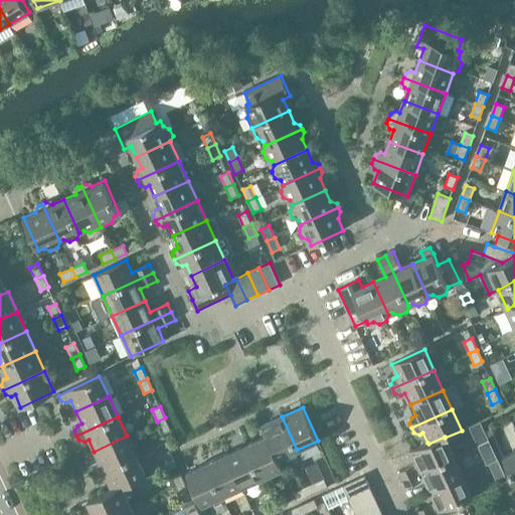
[(261,426),(266,436),(267,436),(278,459),(279,459),(297,450),(282,416),(261,426)]
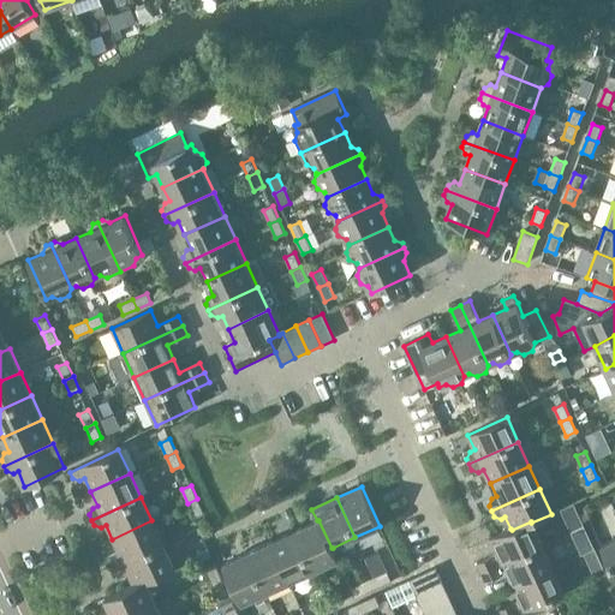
[(197,499),(187,503),(193,517),(203,513),(197,499)]
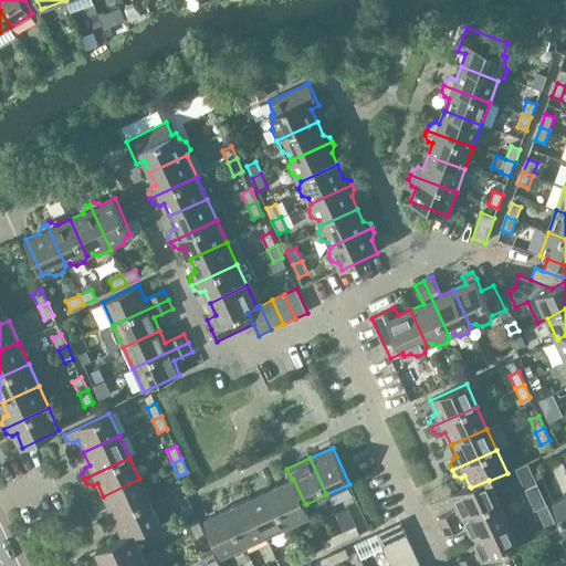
[(149,501),(139,479),(104,498),(109,509),(105,511),(102,517),(105,522),(149,501)]
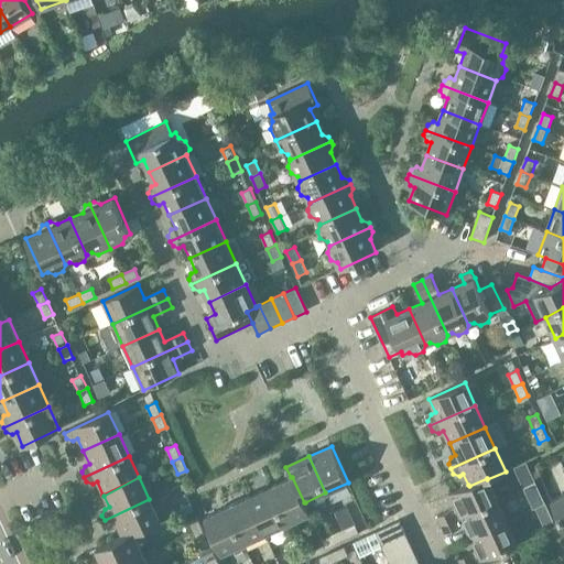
[(291,477),(270,487),(286,523),(310,512),(305,502),(304,502),(292,477),(291,477)]
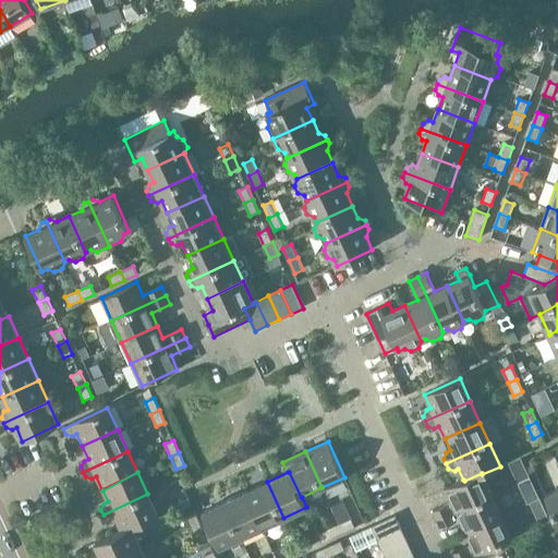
[(433,511),(437,520),(492,495),(482,474),(482,473),(464,481),(463,480),(446,488),(451,502),(433,511)]
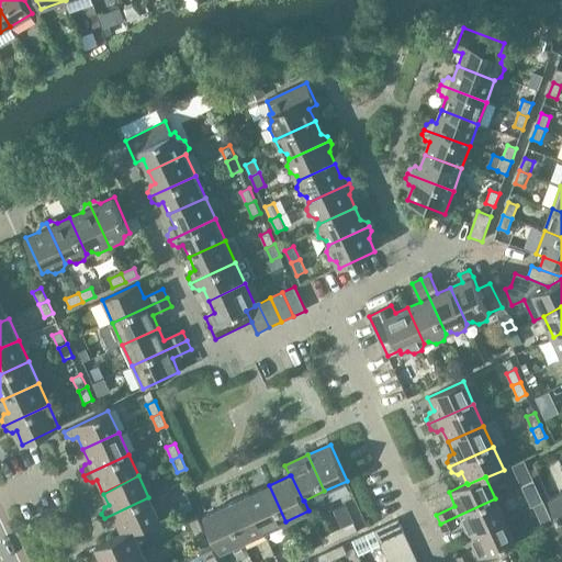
[(269,485),(247,495),(265,531),(285,521),(269,485)]
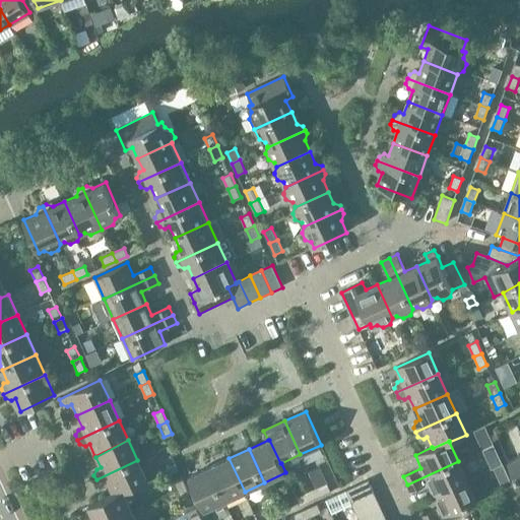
[(519,456),(508,462),(519,486),(519,494),(513,497),(518,507),(519,506),(519,456)]
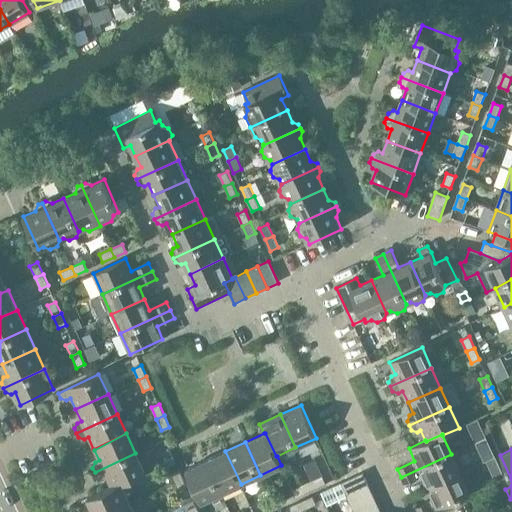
[(225,451),(206,460),(221,493),(241,484),(225,451)]
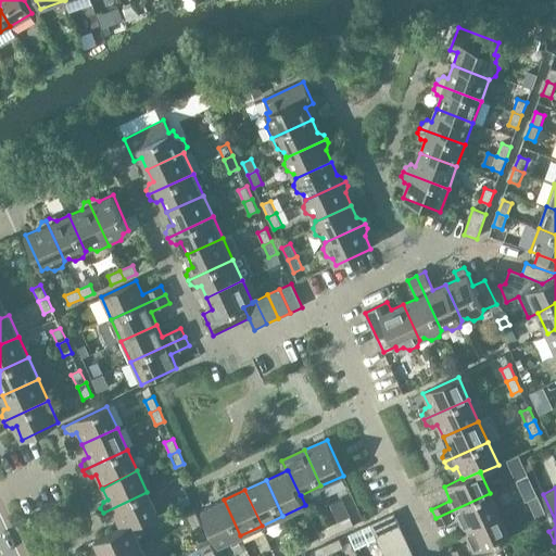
[(147,492),(103,513),(105,517),(111,520),(115,518),(121,529),(122,530),(130,526),(131,527),(158,515),(147,492)]
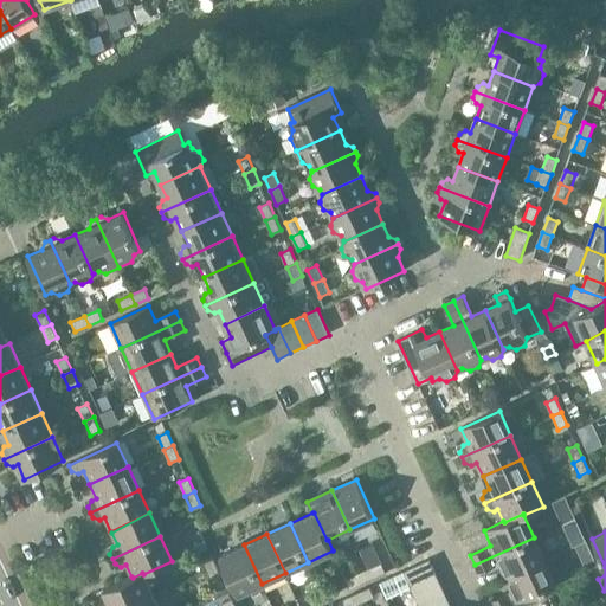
[(500,565),(505,578),(545,560),(534,537),(475,565),(479,574),(500,565)]
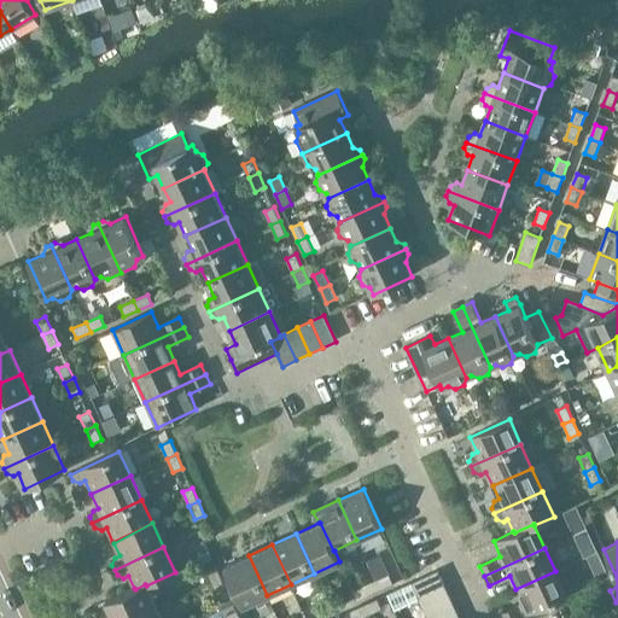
[(213,560),(208,551),(194,557),(198,566),(213,560)]
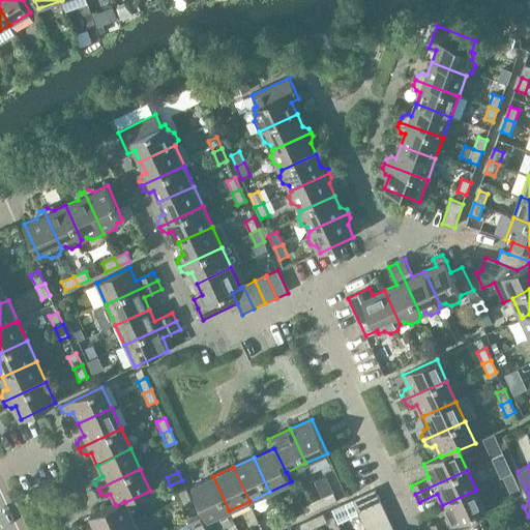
[(229,510),(213,476),(192,486),(207,520),(229,510)]
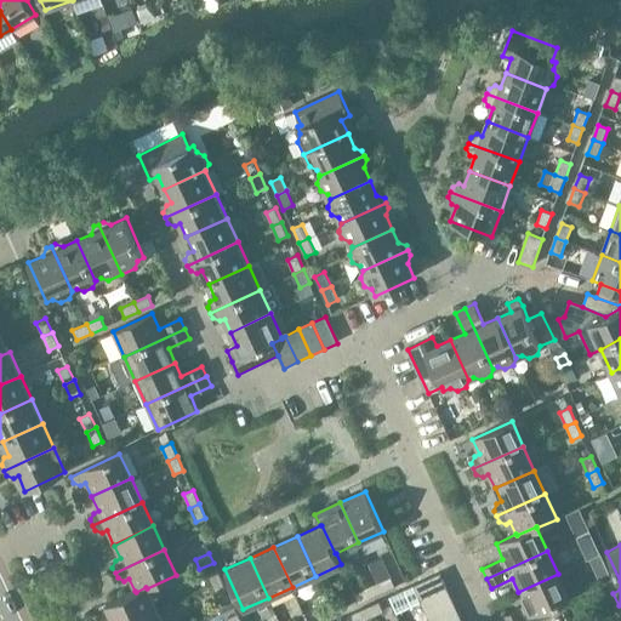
[(558,574),(518,592),(525,607),(505,616),(506,620),(522,620),(582,593),(570,569),(558,574)]
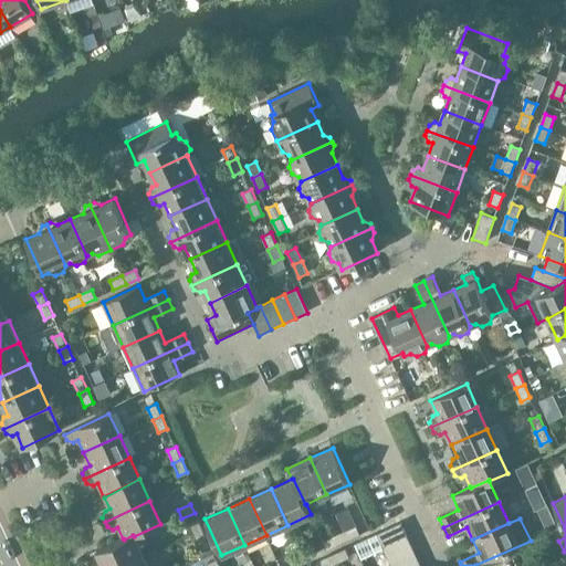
[(190,526),(196,538),(205,535),(199,522),(190,526)]
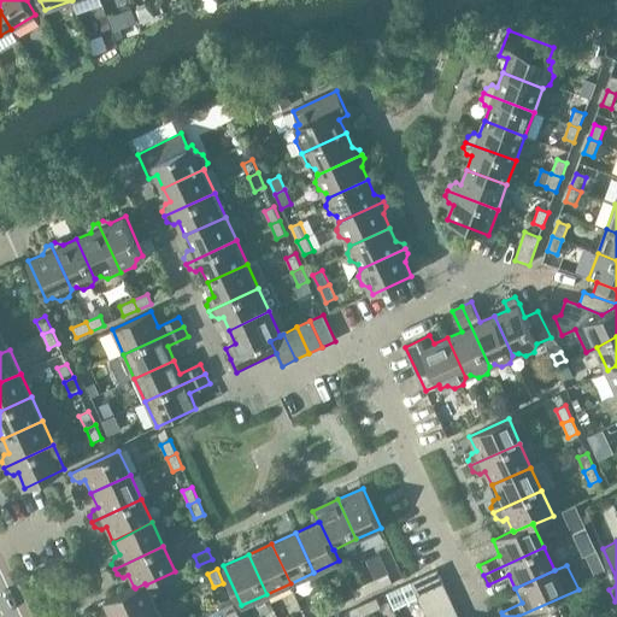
[(411,582),(417,595),(444,583),(436,570),(411,582)]
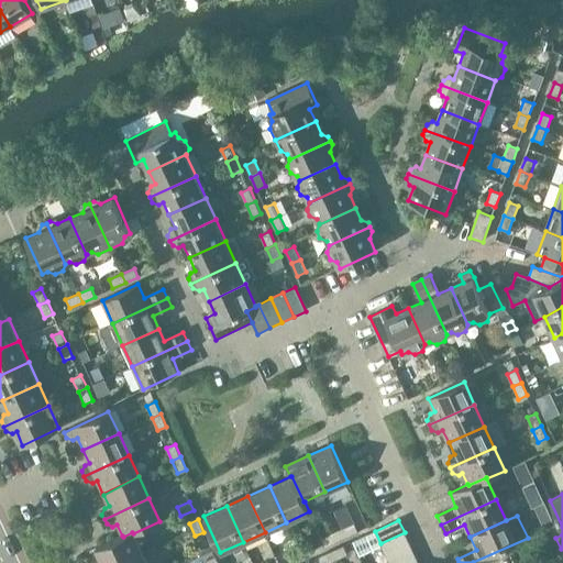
[(342,529),(345,538),(359,531),(354,522),(342,529)]
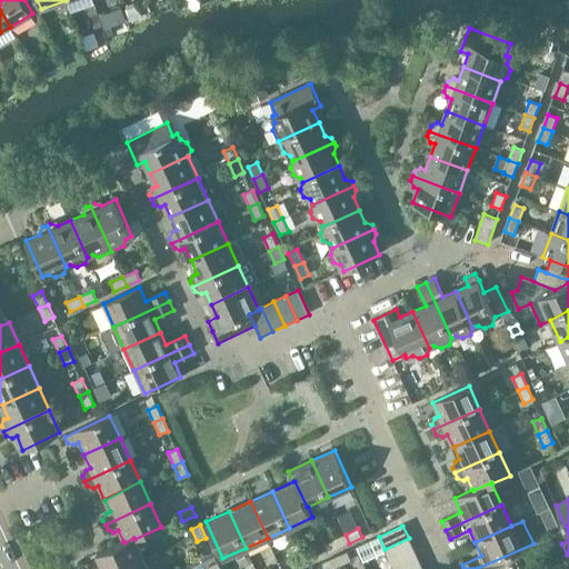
[(349,543),(346,535),(325,543),(328,552),(349,543)]
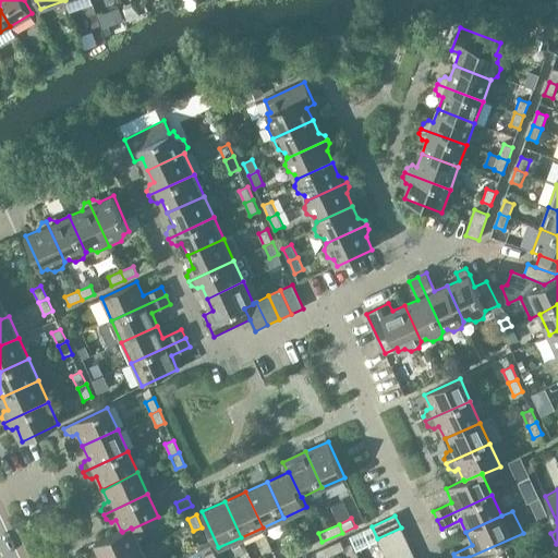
[(96,557),(120,557),(141,548),(132,529),(131,528),(122,532),(121,531),(95,543),(101,556),(97,557),(96,557)]
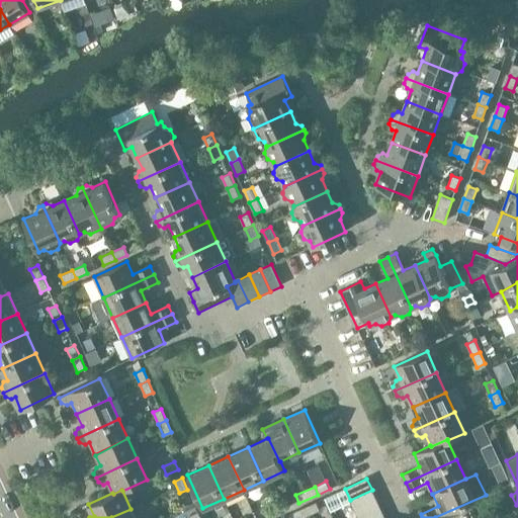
[(179,493),(185,505),(193,501),(187,490),(179,493)]
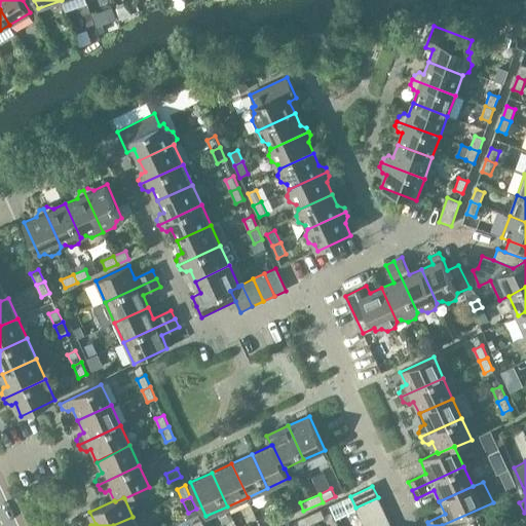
[(355,508),(361,519),(383,509),(378,497),(355,508)]
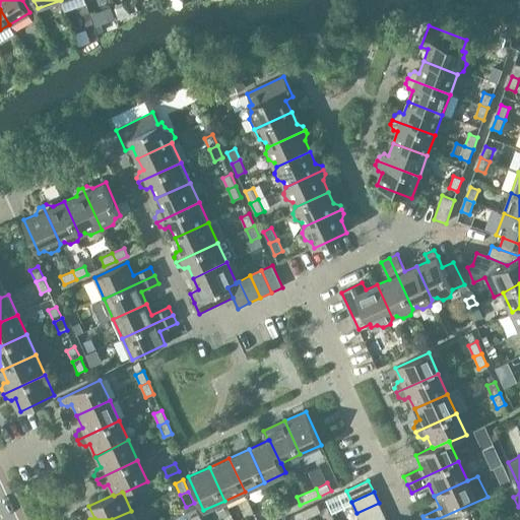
[(287,501),(275,507),(279,515),(291,509),(287,501)]
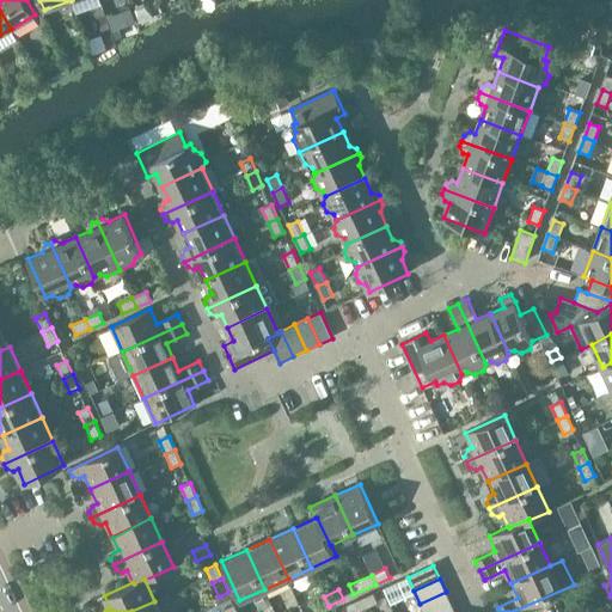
[(420,604),(422,611),(435,611),(452,605),(446,592),(420,604)]
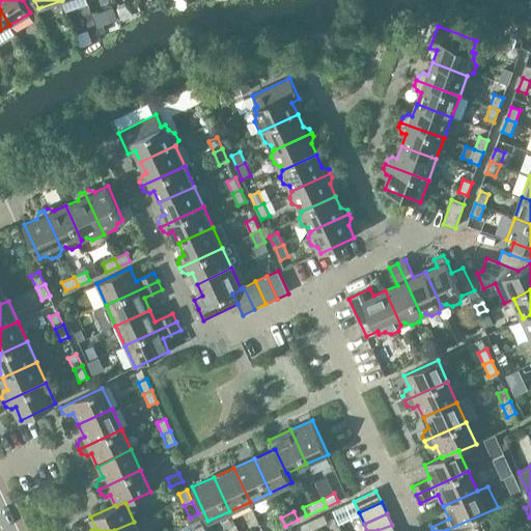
[(312,520),(315,528),(328,523),(324,514),(312,520)]
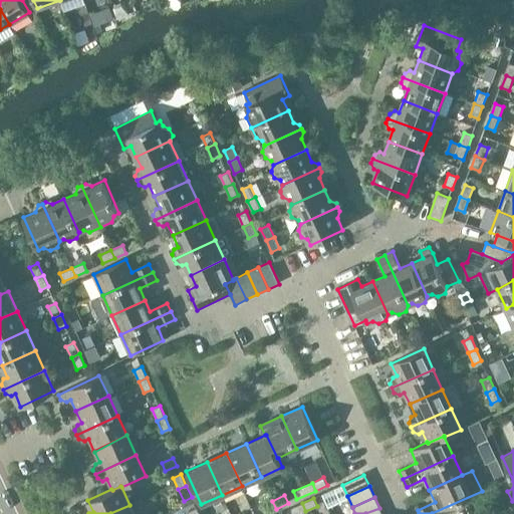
[(261,506),(265,513),(276,509),(272,501),(261,506)]
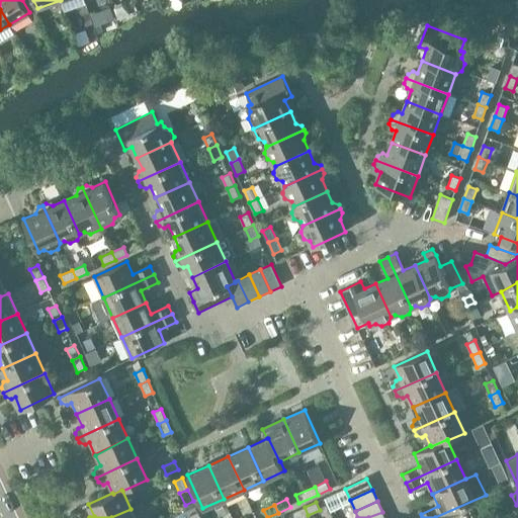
[(301,517),(308,515),(305,507),(293,512),(295,517),(301,517)]
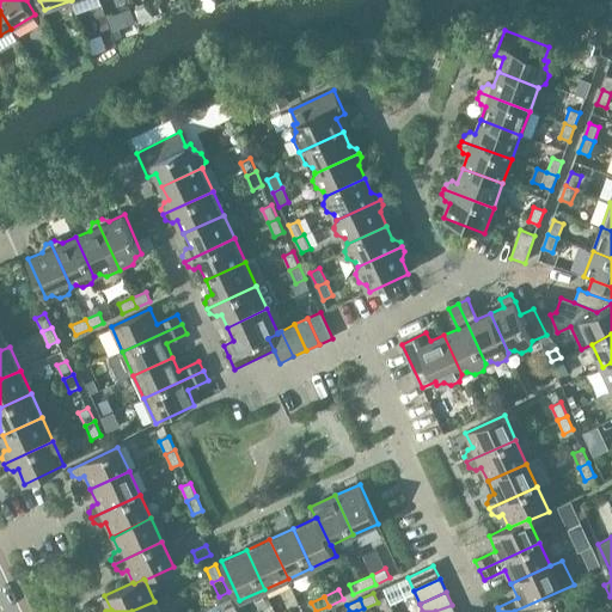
[(159,611),(154,601),(132,611),(159,611)]
